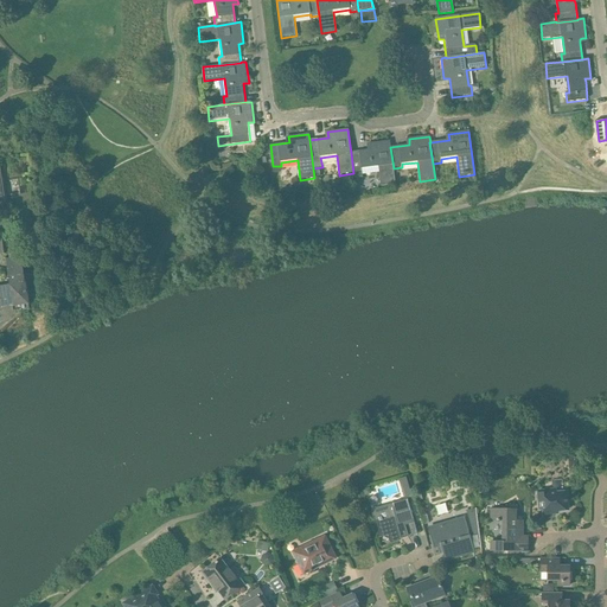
[(351,153),(353,173),(362,172),(362,170),(378,167),(381,186),(396,185),(394,168),(390,147),(390,141),(370,145),(371,151),(351,153)]
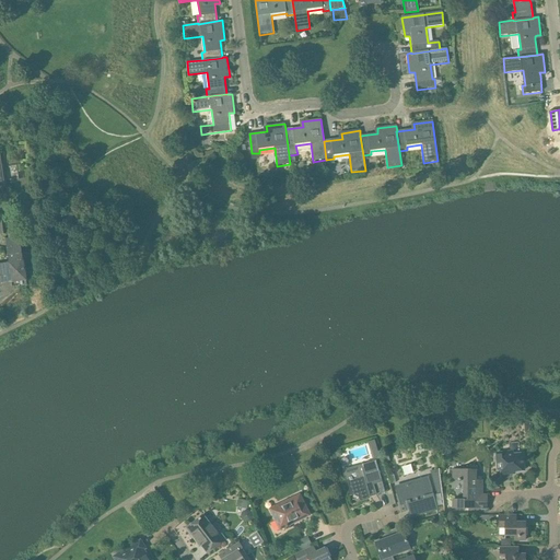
[(27,284),(20,236),(6,238),(9,261),(8,263),(7,263),(7,264),(6,264),(4,265),(4,266),(4,267),(4,268),(0,269),(0,283),(12,282),(13,287),(27,284)]
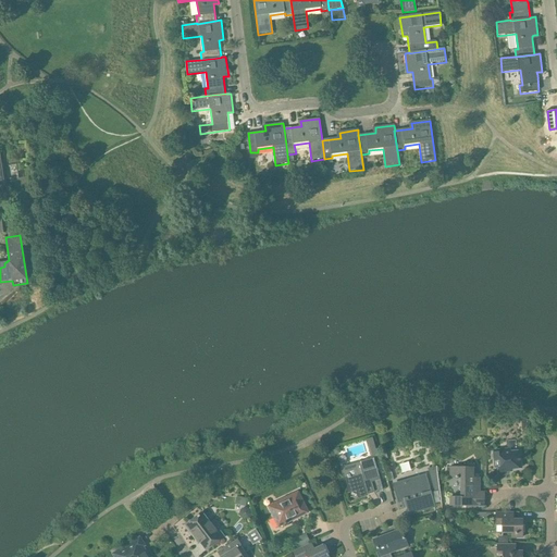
[(532,433),(531,420),(527,420),(522,420),(523,431),(523,434),(532,433)]
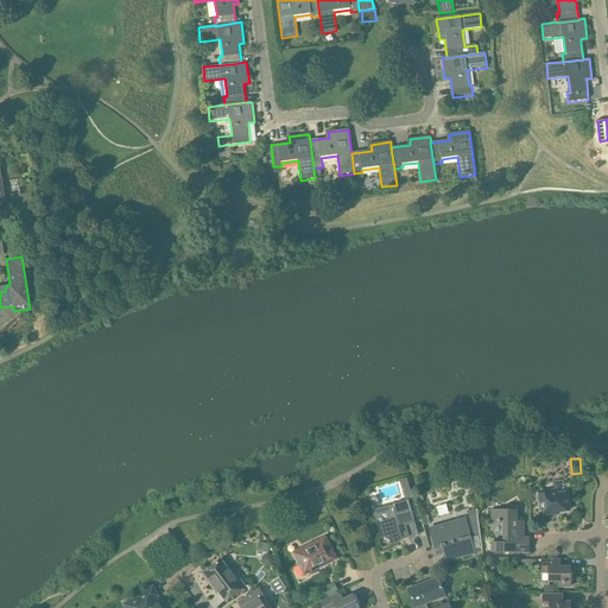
[(411,491),(407,477),(399,480),(405,499),(415,495),(413,489),(411,491)]
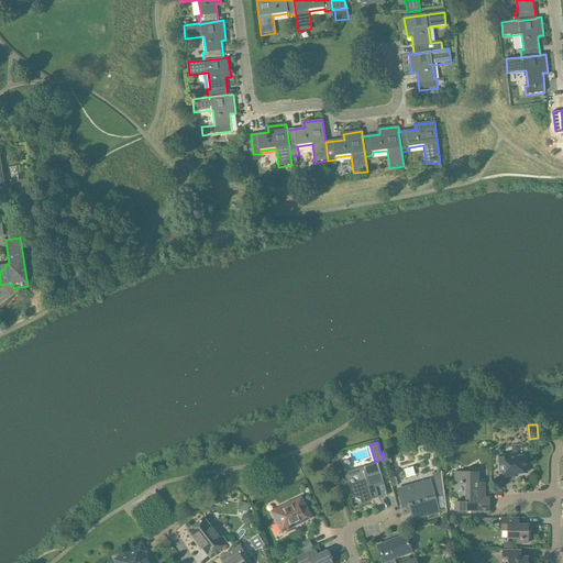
[(516,456),(516,454),(499,455),(500,472),(504,472),(504,479),(512,478),(512,476),(518,476),(518,473),(527,472),(526,455),(516,456)]
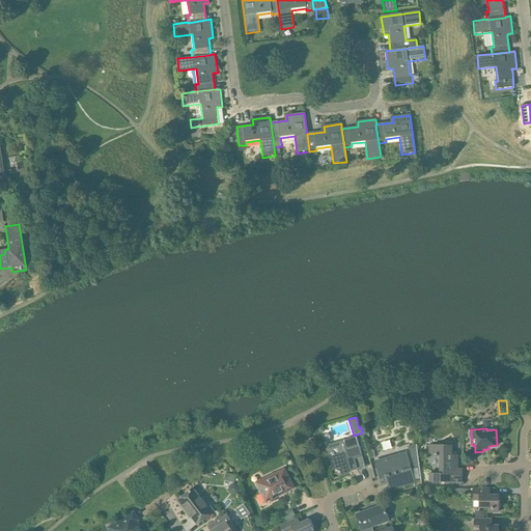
[(365,467),(357,437),(327,445),(333,468),(341,465),(343,473),(365,467)]
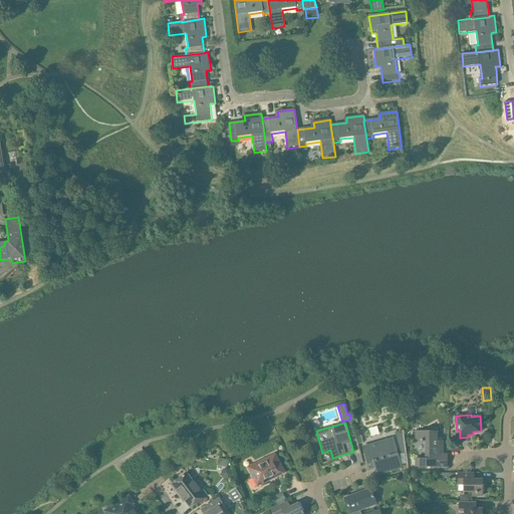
[(405,440),(402,431),(394,433),(397,442),(405,440)]
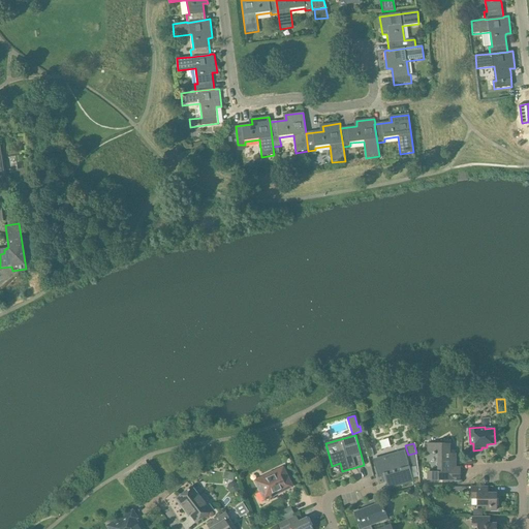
[(450,443),(428,443),(428,454),(438,454),(438,462),(437,463),(436,464),(436,465),(437,465),(437,466),(438,466),(438,471),(428,471),(428,480),(448,480),(448,468),(455,468),(456,454),(449,454),(450,443)]
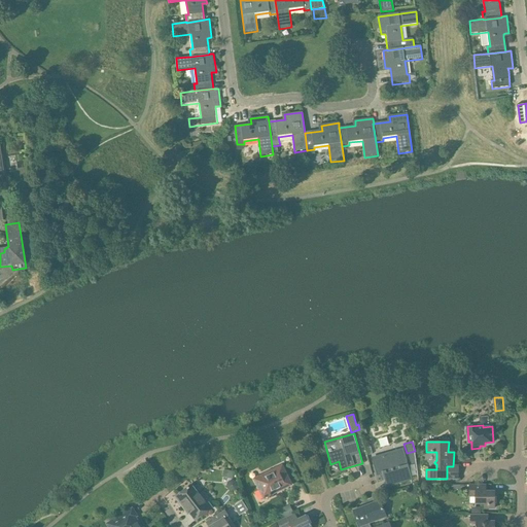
[(412,480),(403,450),(374,459),(378,473),(382,471),(385,481),(388,480),(390,486),(412,480)]
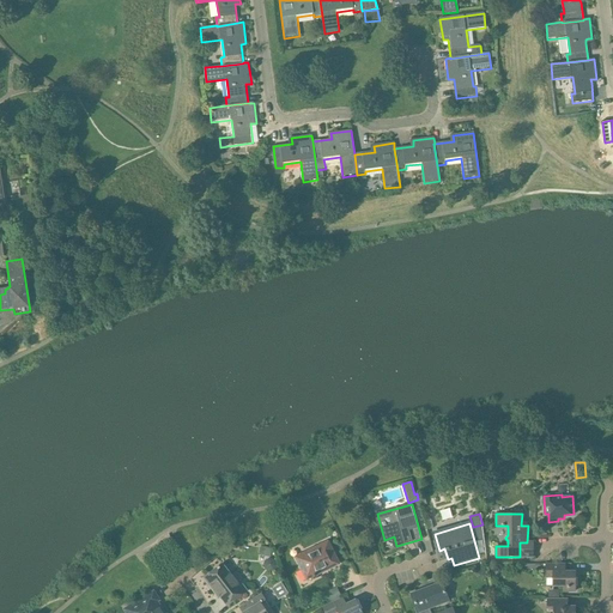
[(310,557),(298,562),(307,580),(322,572),(321,570),(338,562),(328,542),(308,552),(310,557)]
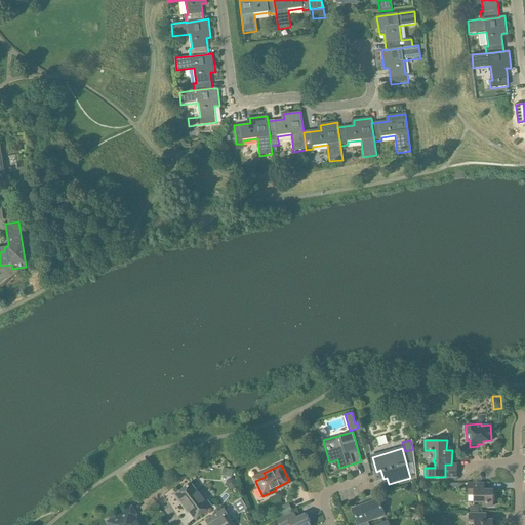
[(200,495),(191,483),(174,494),(184,506),(185,505),(195,518),(211,506),(202,494),(200,495)]
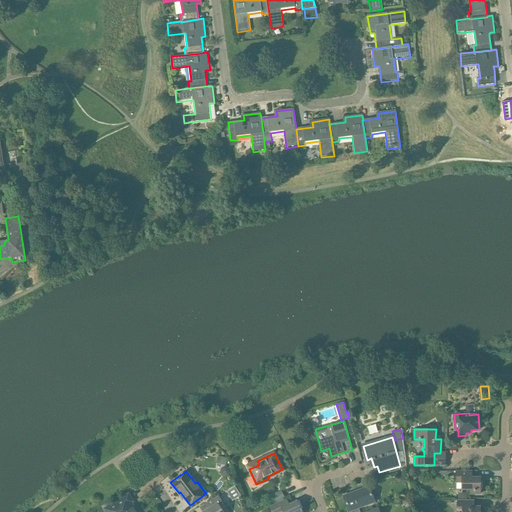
[(469,471),(457,471),(457,482),(462,482),(462,489),(470,489),(470,494),(481,494),(481,477),(468,477),(469,471)]
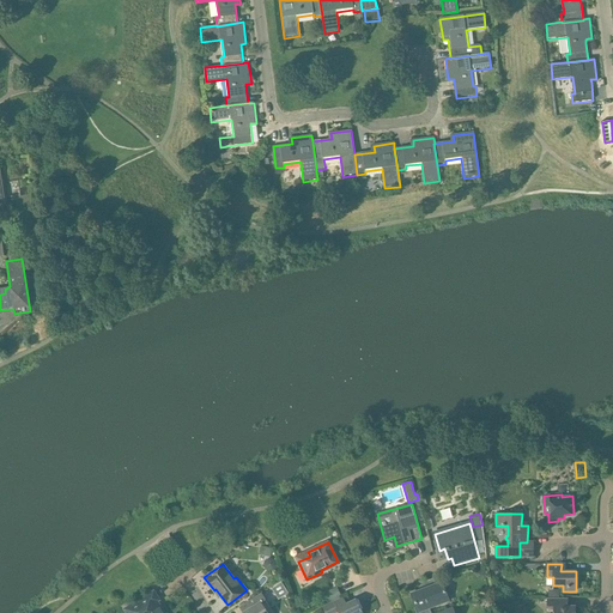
[(495,565),(490,570),(495,576),(501,571),(495,565)]
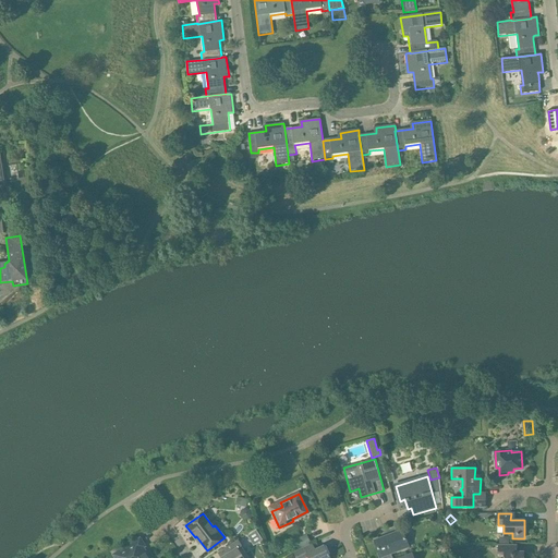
[(408,547),(402,531),(374,541),(380,557),(408,547)]
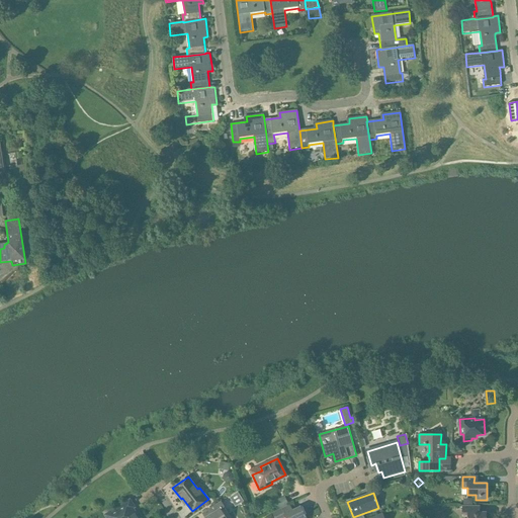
[(288,504),(285,499),(274,505),(277,510),(288,504)]
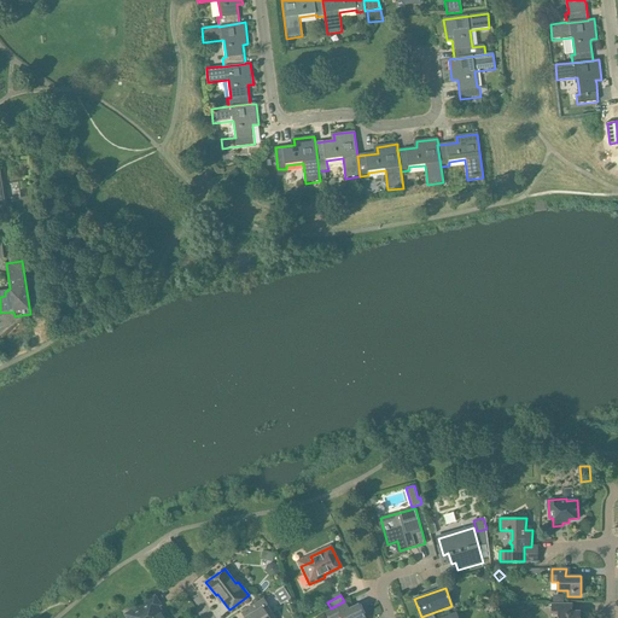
[(165,617),(153,598),(126,614),(127,617),(165,617)]
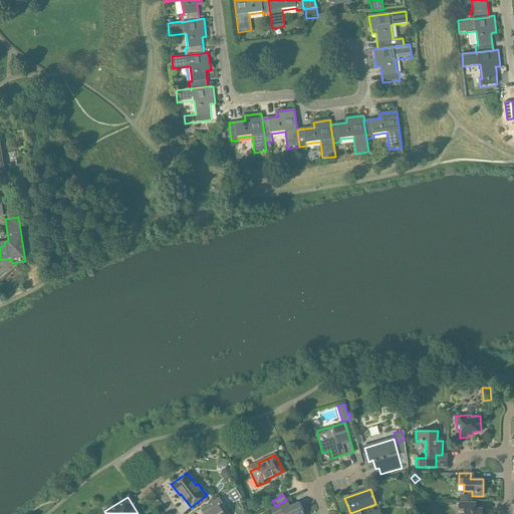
[(204,513),(227,513),(229,513),(219,498),(209,504),(201,509),(204,513)]
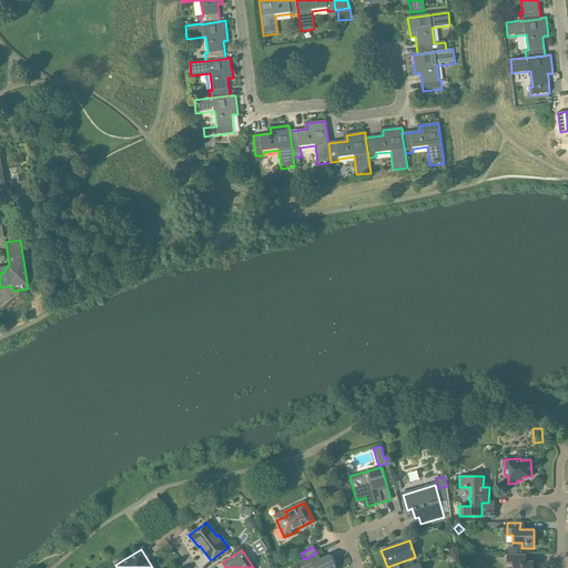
[(303,561),(298,563),(301,567),(312,567),(335,567),(330,556),(323,558),(321,554),(322,553),(315,555),(303,561)]
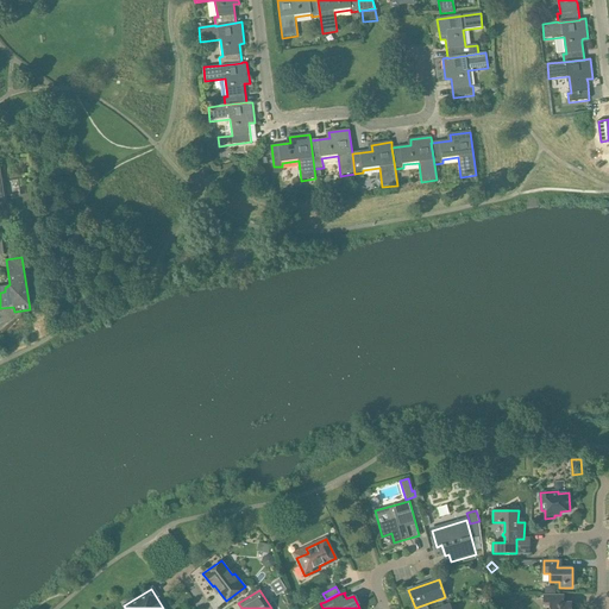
[(564,595),(544,594),(544,607),(550,607),(550,608),(571,608),(571,602),(564,602),(564,595)]
